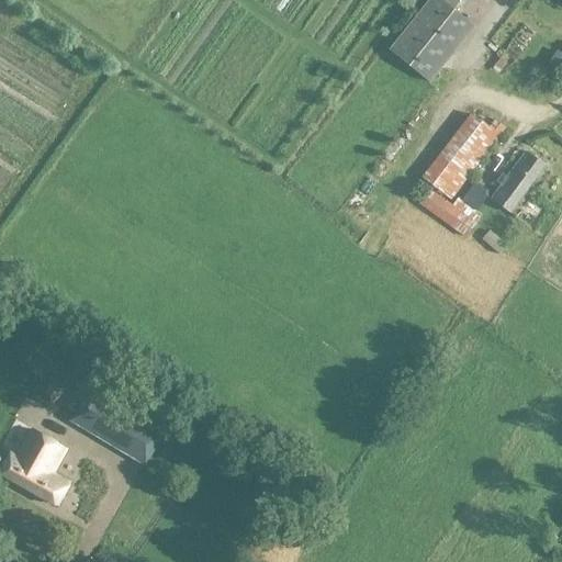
[(431,83),(475,27),(454,11),(453,11),(439,0),(430,0),(390,51),(431,83)]
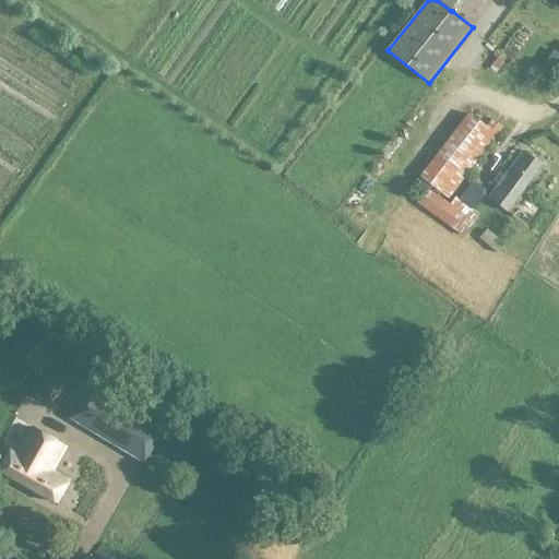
[(437,0),(451,11),(452,11),(460,0),(437,0)]
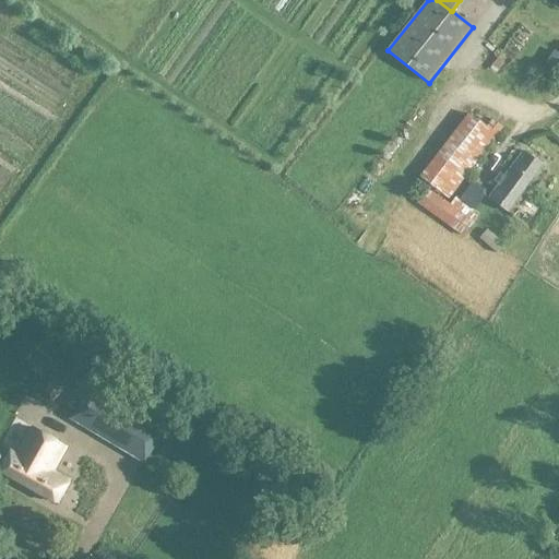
[(552,84),(558,73),(558,52),(556,50),(538,75),(552,84)]
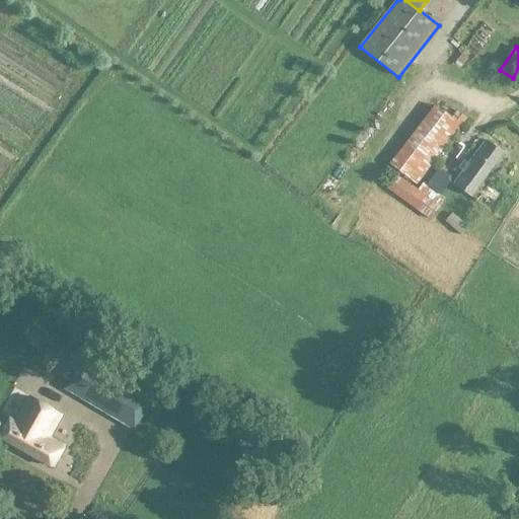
[(436,105),(390,163),(417,184),(468,118),(457,109),(451,118),(436,105)]
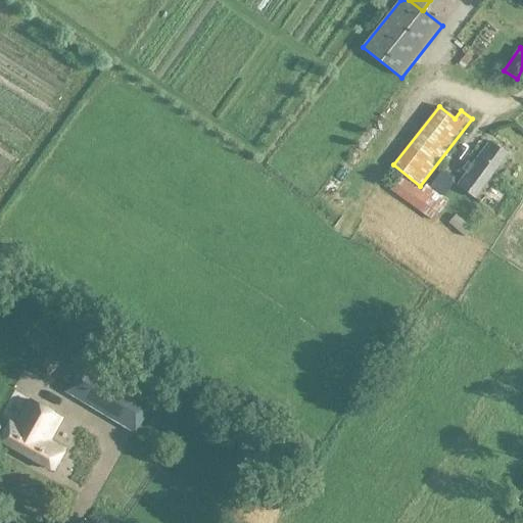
[(463,170),(467,173),(458,186),(475,199),(508,154),(490,142),(473,164),(469,161),(463,170)]
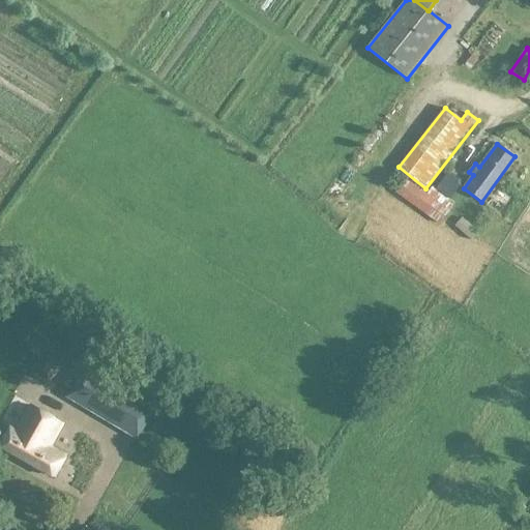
[(436,189),(449,199),(461,184),(457,182),(459,179),(448,171),(436,189)]
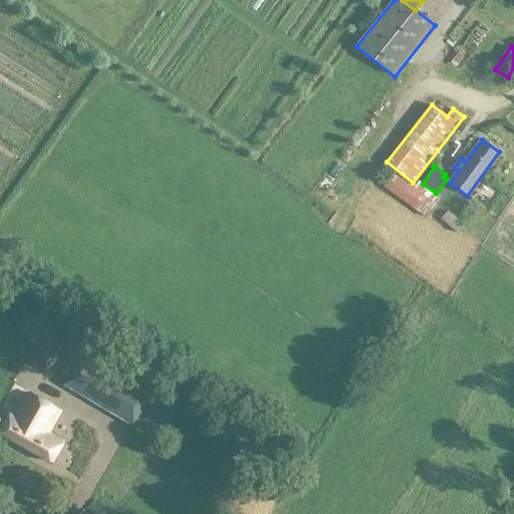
[(383,187),(427,217),(440,199),(439,199),(440,196),(419,181),(414,188),(393,173),(383,187)]
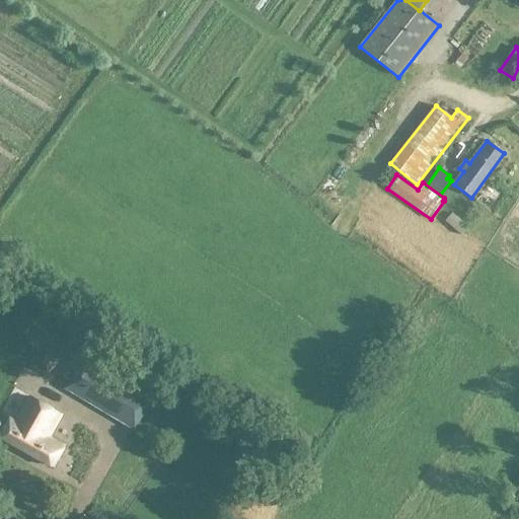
[(151,402),(154,396),(116,372),(112,378),(82,362),(64,390),(135,432),(152,403),(151,402)]
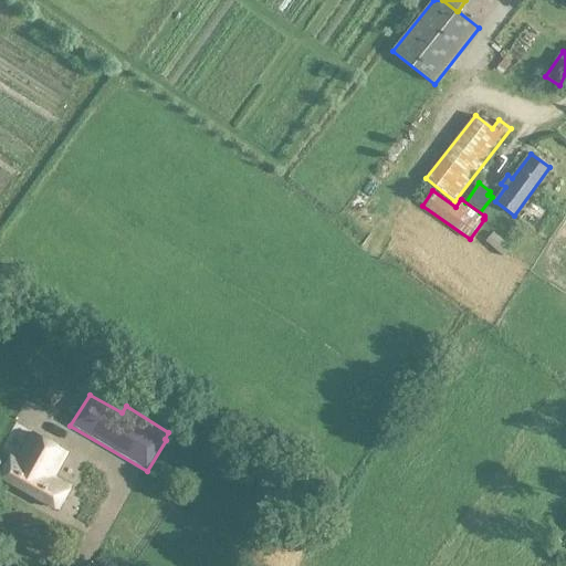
[(0,478),(59,511),(71,489),(53,479),(67,453),(33,435),(18,462),(11,459),(0,478)]
